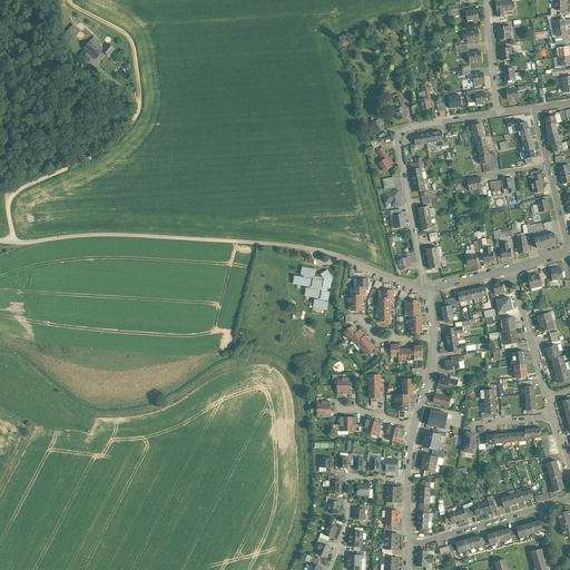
[(512,0),(497,1),(497,12),(498,17),(500,17),(501,17),(504,17),(503,11),(513,11),(512,0)]
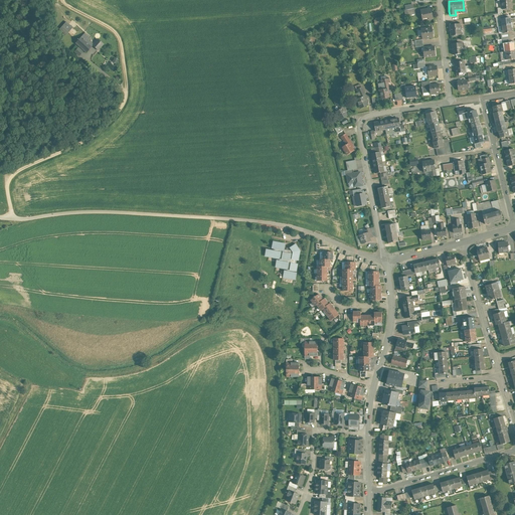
[(507,0),(502,1),(502,10),(511,9),(511,0),(507,0)]
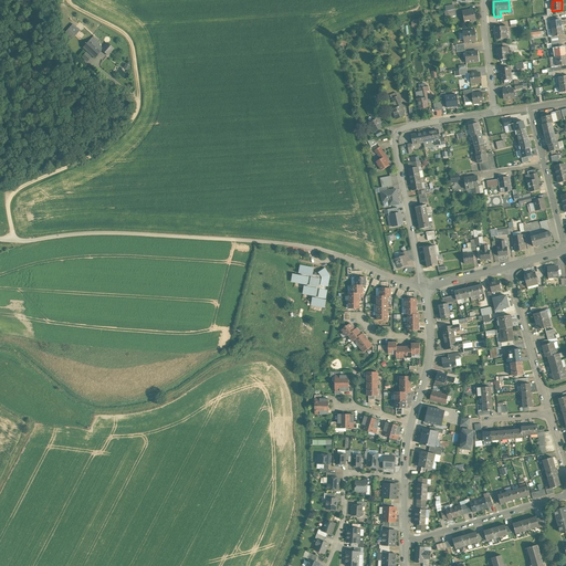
[(473,10),(462,12),(464,21),(471,20),(471,22),(477,21),(473,10)]
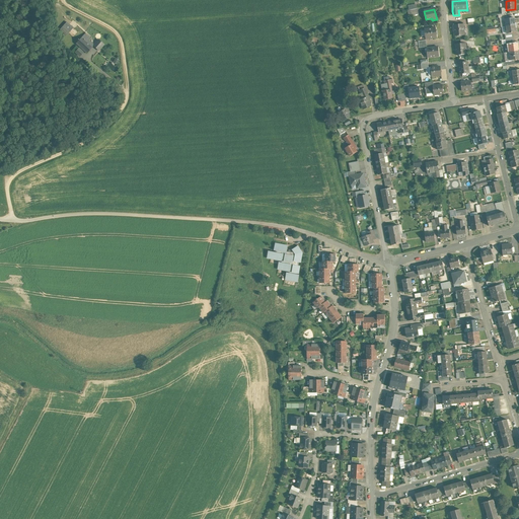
[(514,18),(505,19),(505,17),(500,18),(501,27),(506,26),(515,25),(514,18)]
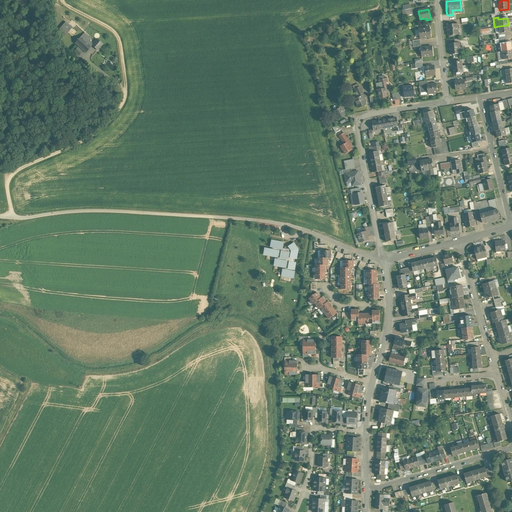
[(457,24),(447,25),(448,34),(458,33),(457,24)]
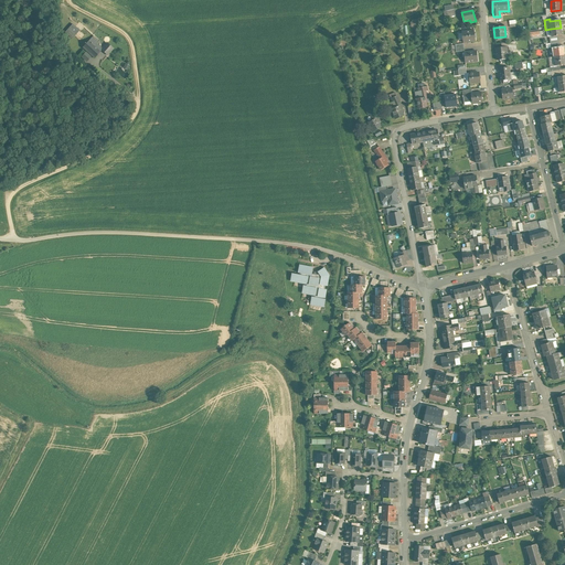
[(561,28),(551,29),(552,36),(557,35),(563,35),(561,28)]
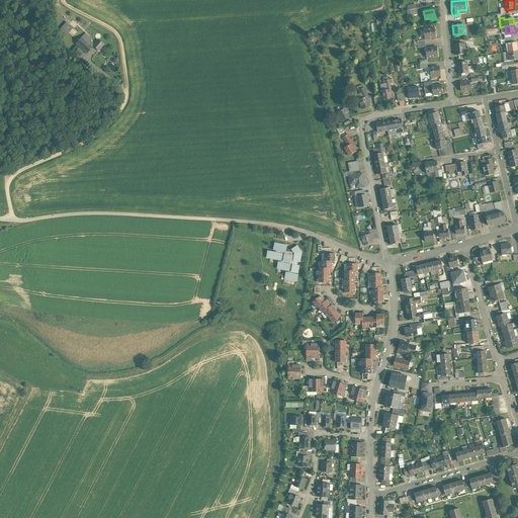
[(435,28),(424,29),(425,39),(436,38),(435,28)]
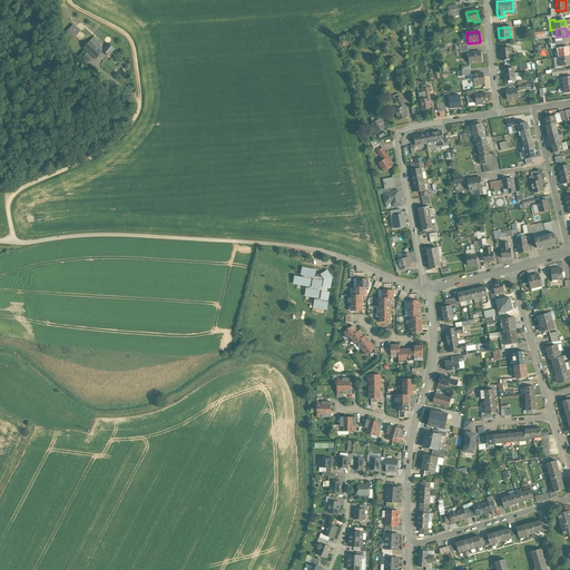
[(95,37),(86,47),(97,58),(107,48),(95,37)]
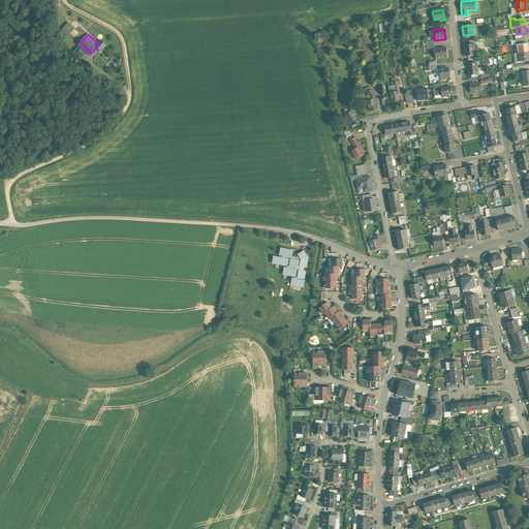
[(474,44),(464,45),(466,57),(475,56),(474,50),(475,50),(474,44)]
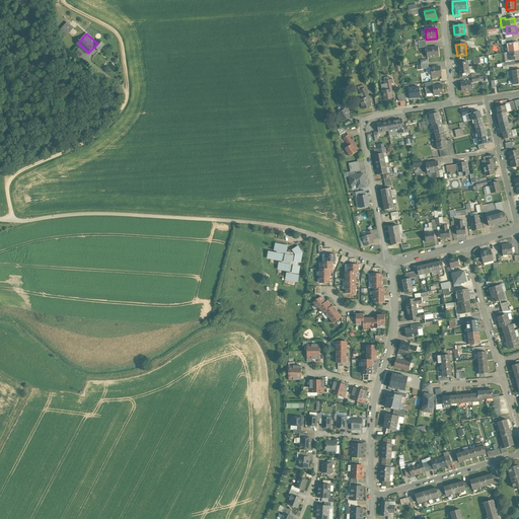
[(514,45),(509,46),(510,52),(518,50),(518,44),(514,45)]
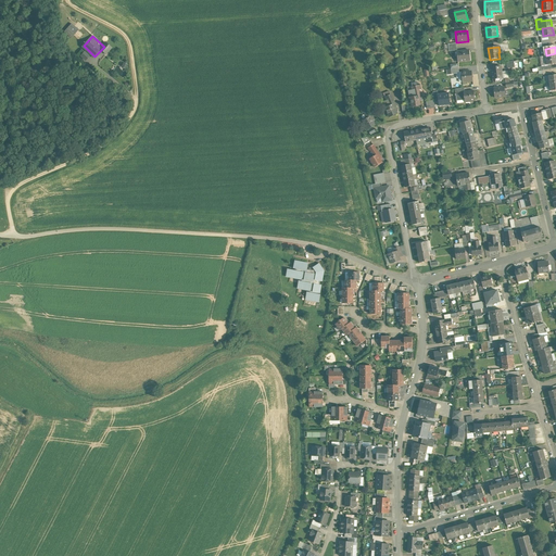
[(469,51),(457,52),(458,62),(470,61),(469,51)]
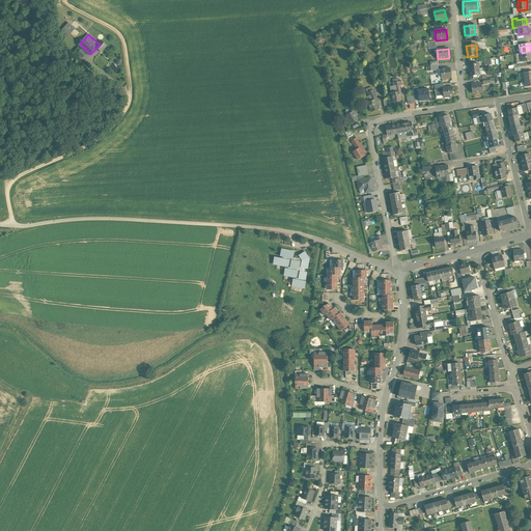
[(530,51),(522,53),(523,61),(530,60),(530,51)]
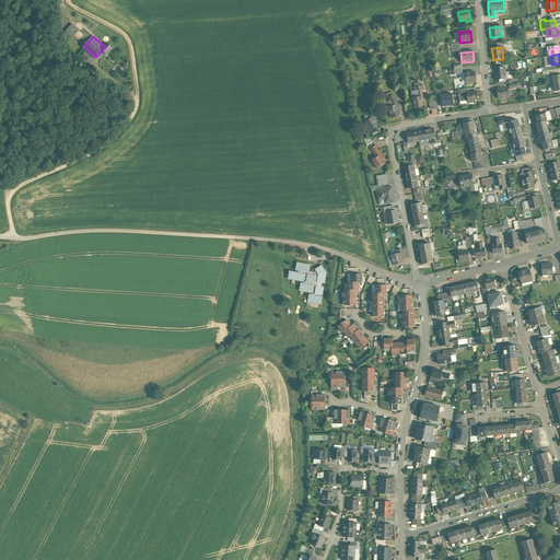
[(504,67),(494,68),(494,76),(496,76),(497,80),(506,79),(505,72),(504,67)]
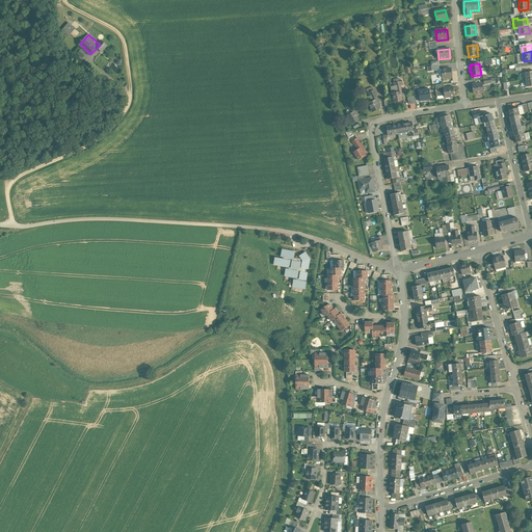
[(451,69),(445,69),(440,69),(440,70),(436,71),(437,75),(440,75),(441,79),(452,77),(451,69)]
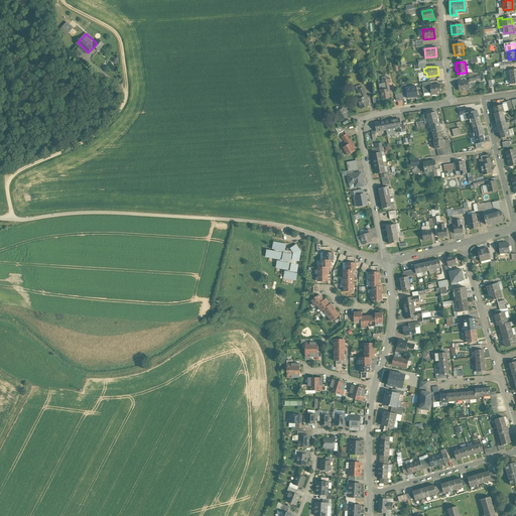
[(388,80),(387,77),(382,78),(382,81),(383,84),(380,85),(382,90),(381,91),(382,99),(390,98),(390,94),(391,94),(388,83),(390,83),(390,79),(388,80)]
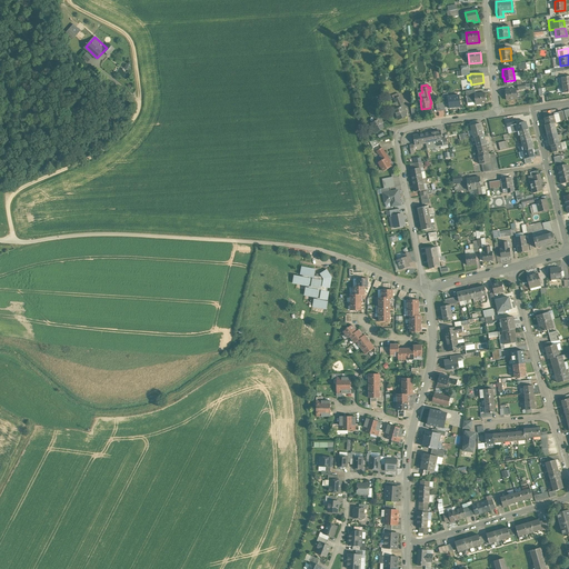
[(516,89),(506,91),(507,100),(517,99),(516,89)]
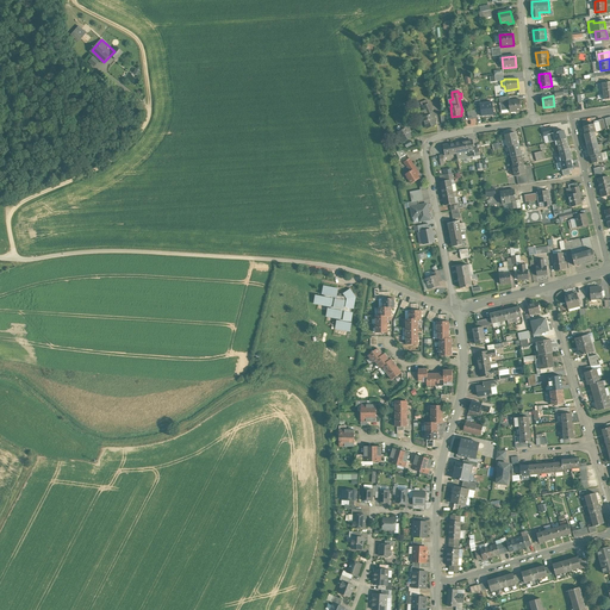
[(510,101),(509,101),(510,110),(510,112),(517,111),(522,110),(521,100),(510,101)]
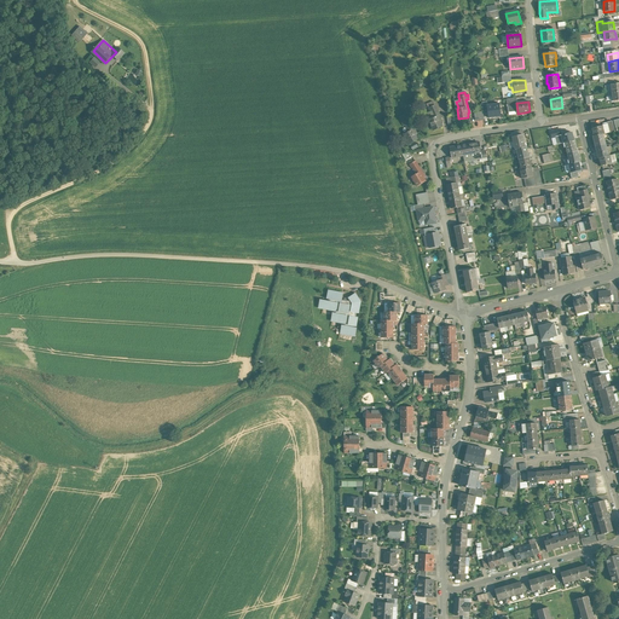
[(487,105),(489,113),(489,119),(502,116),(501,103),(487,105)]
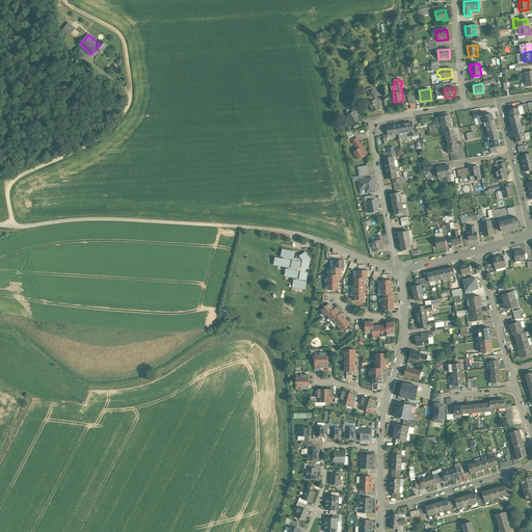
[(380,104),(374,90),(369,92),(370,96),(371,96),(374,101),(369,103),(372,111),(380,108),(378,105),(380,104)]
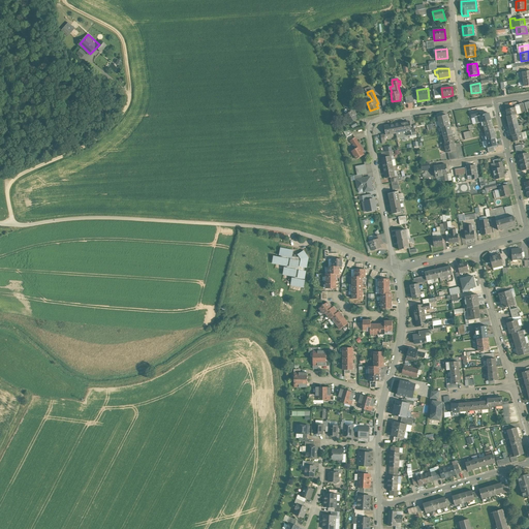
[(353,111),(348,102),(344,105),(346,109),(347,107),(350,113),(353,111)]
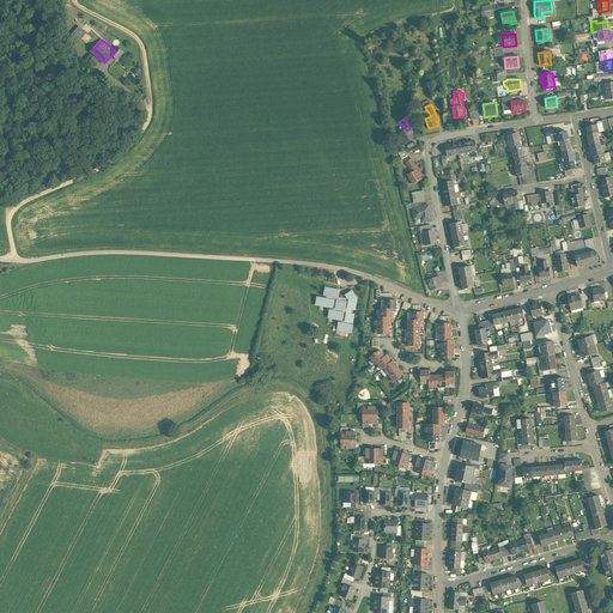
[(596,125),(586,127),(588,135),(598,133),(599,132),(596,125)]
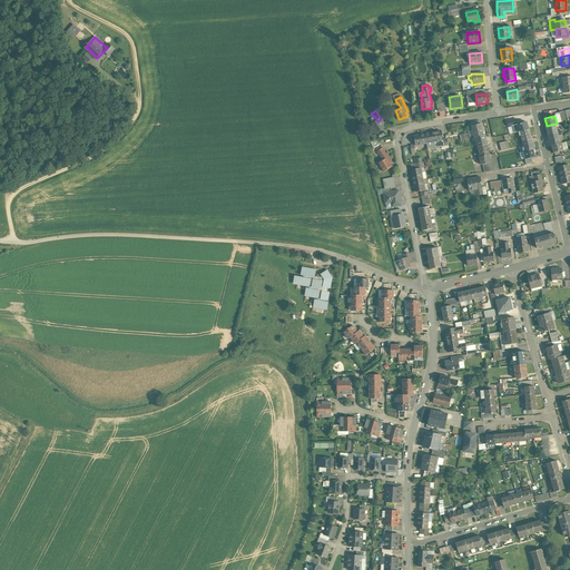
[(377,121),(372,125),(377,133),(385,128),(383,125),(384,125),(381,119),(377,121)]
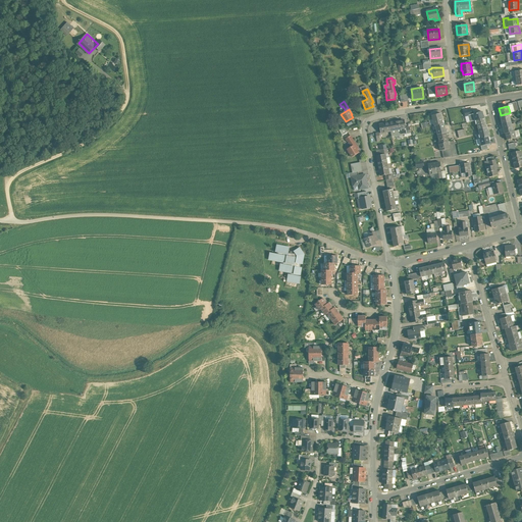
[(482,111),(473,114),(475,120),(476,120),(484,118),(482,111)]
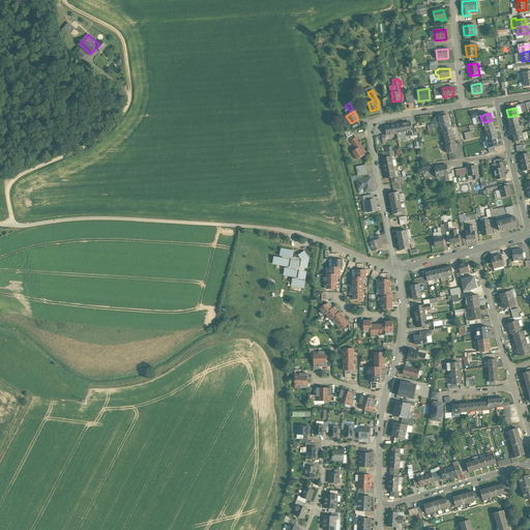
[(447,115),(438,117),(439,119),(439,121),(436,122),(437,126),(437,127),(441,126),(441,128),(442,127),(450,125),(447,115)]
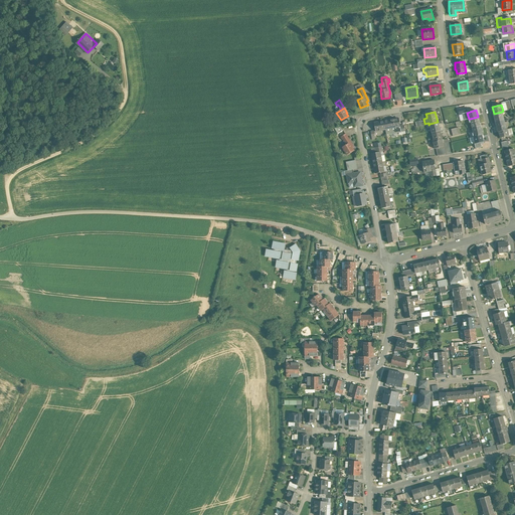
[(494,114),(493,114),(495,123),(504,121),(502,112),(494,114)]
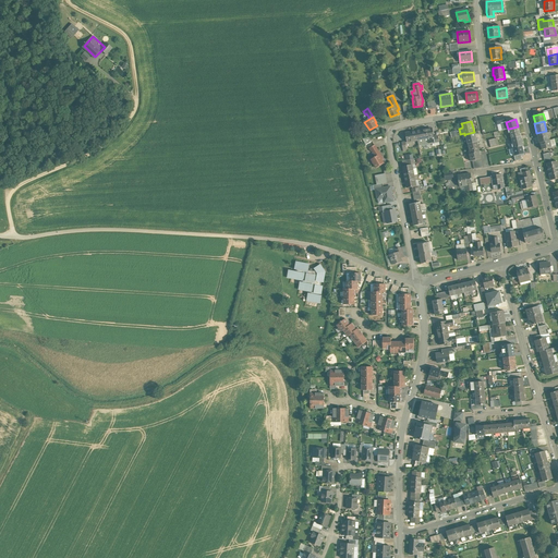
[(518,126),(509,129),(511,138),(521,136),(519,126),(518,126)]
